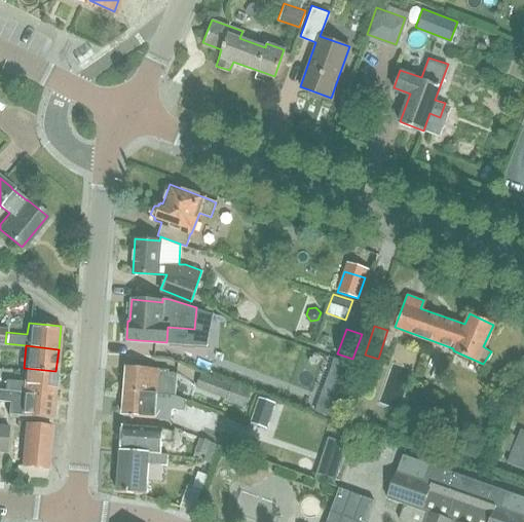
[(208,361),(204,370),(224,377),(227,368),(208,361)]
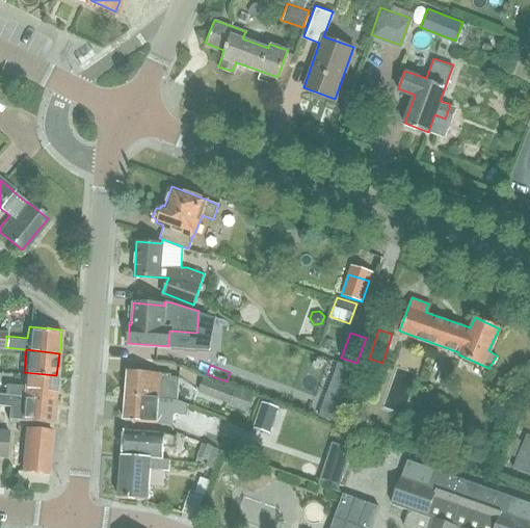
[(167,397),(176,397),(178,375),(167,375),(167,371),(126,369),(124,394),(167,397)]
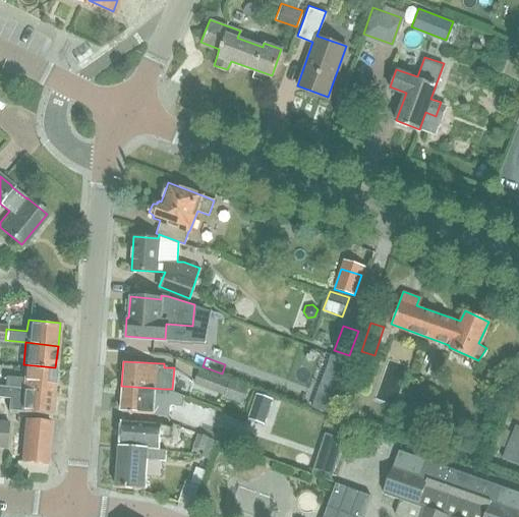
[(6,376),(5,385),(53,390),(55,367),(23,364),(22,377),(6,376)]
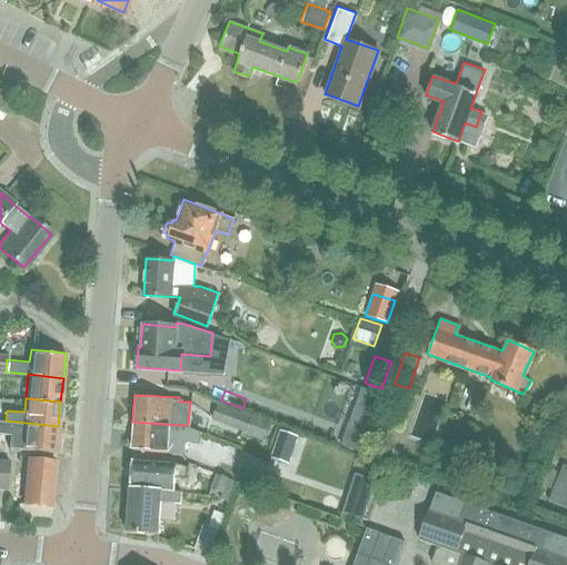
[(211,417),(245,429),(244,432),(264,438),(270,419),(250,413),(249,415),(217,403),(211,417)]
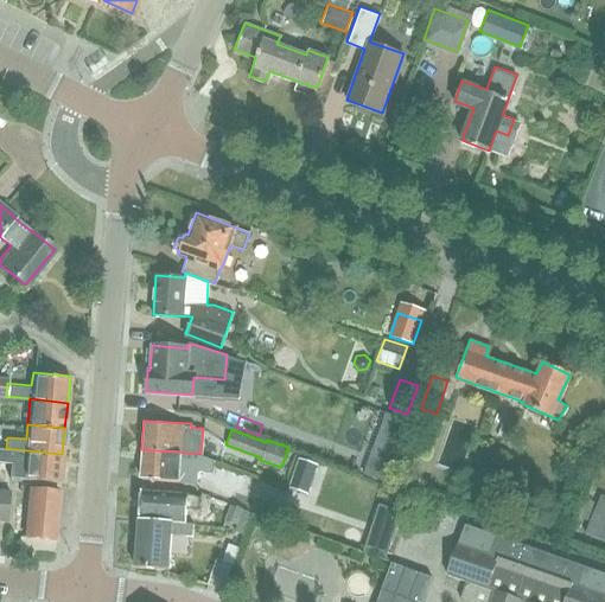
[(373,444),(363,472),(384,479),(394,453),(373,444)]
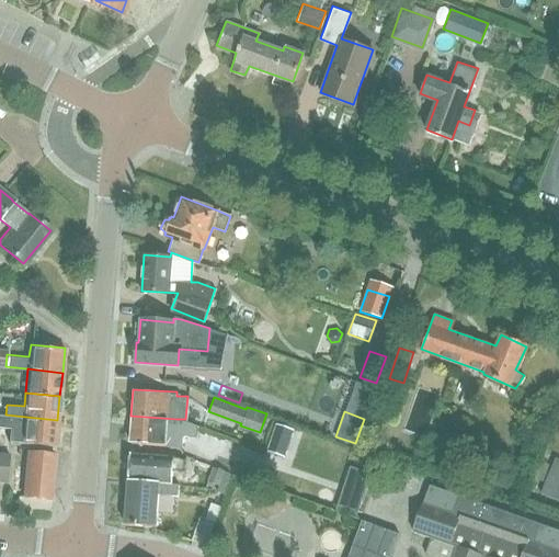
[(1,415),(0,425),(8,425),(7,439),(21,440),(55,444),(57,420),(6,415),(1,415)]
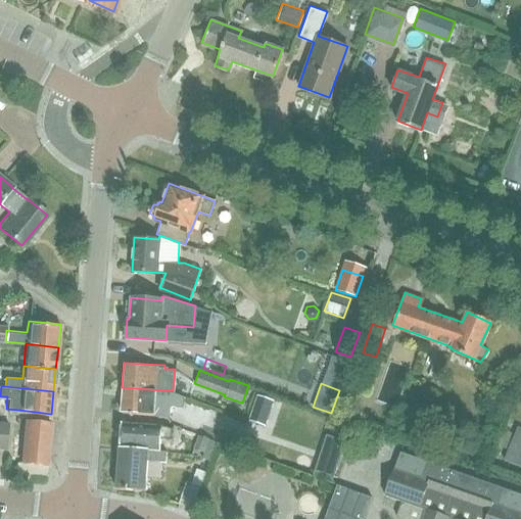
[(122,387),(121,411),(153,414),(168,415),(168,404),(171,404),(172,404),(181,405),(182,394),(173,390),(164,390),(122,387)]
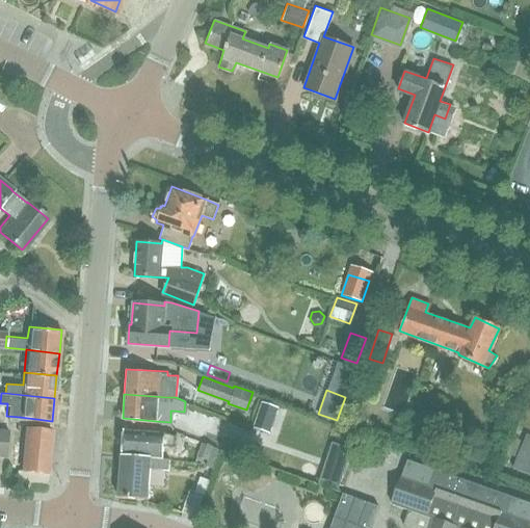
[(260,398),(249,425),(267,431),(276,403),(260,398)]
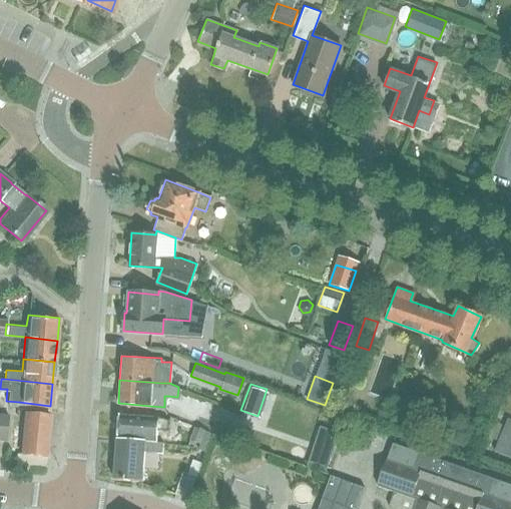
[(415,390),(385,401),(390,414),(419,403),(415,390)]
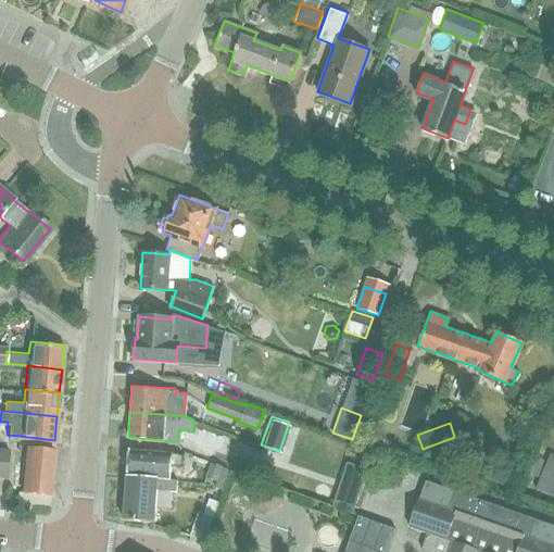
[(49,492),(53,449),(25,447),(22,490),(49,492)]
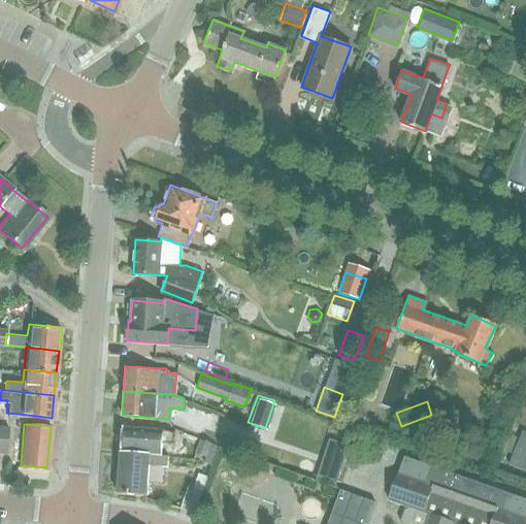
[(123,426),(121,451),(161,454),(162,440),(172,441),(173,431),(169,429),(123,426)]
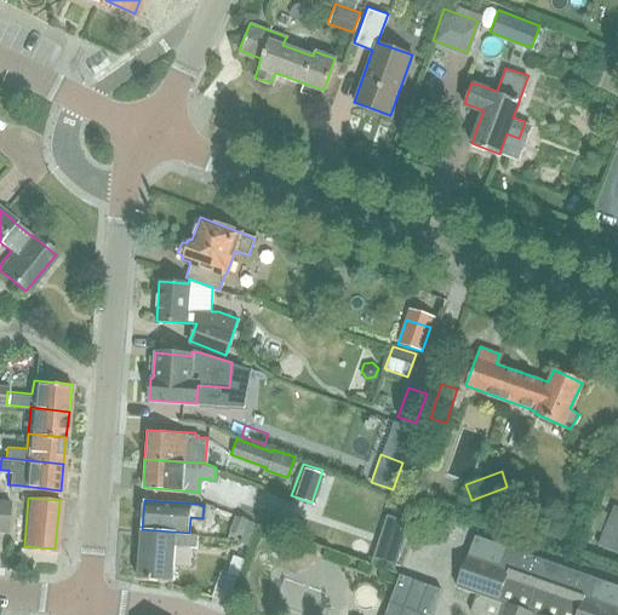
[(600,528),(606,510),(594,506),(588,524),(600,528)]
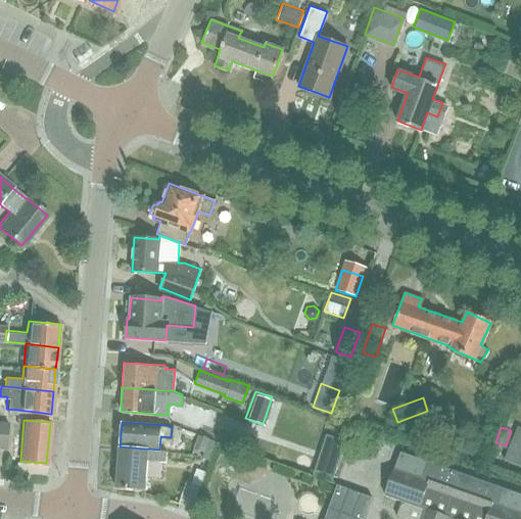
[(209,459),(216,440),(197,433),(193,446),(203,451),(201,456),(209,459)]
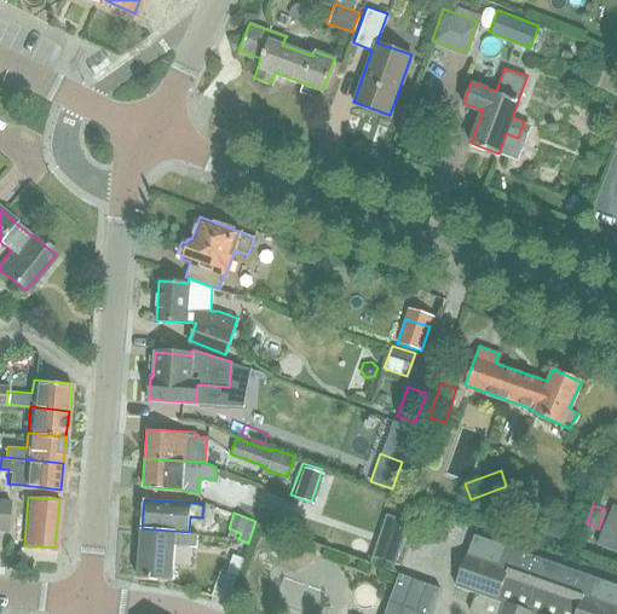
[(197,533),(189,532),(142,528),(138,577),(172,579),(174,543),(196,545),(197,533)]
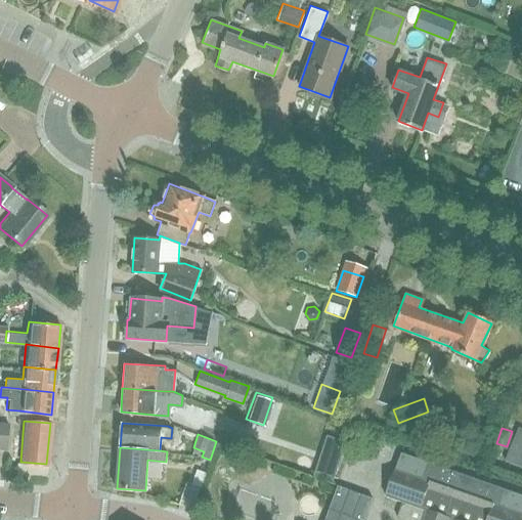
[(393,468),(384,493),(385,493),(385,495),(401,501),(398,509),(403,519),(521,519),(521,493),(400,451),(394,469),(393,468)]
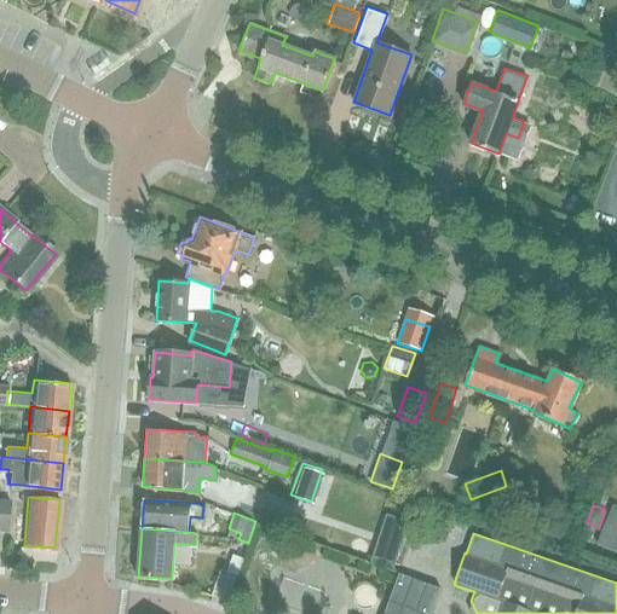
[(378,537),(370,560),(392,567),(401,544),(378,537)]
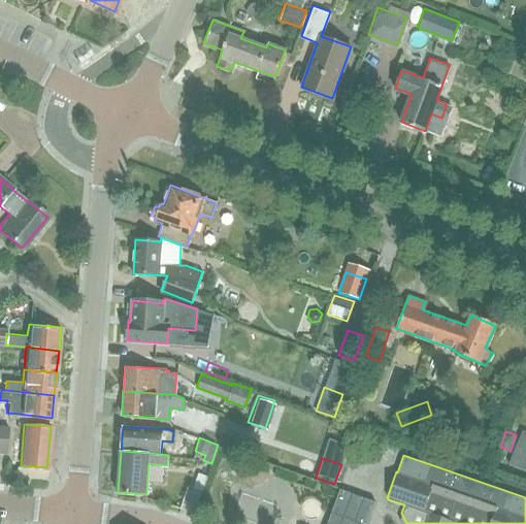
[(197,471),(193,485),(201,487),(205,475),(197,471)]
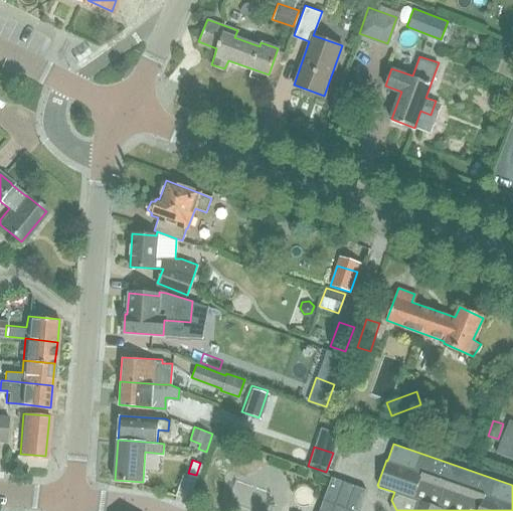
[(331,477),(317,510),(356,510),(364,489),(331,477)]
